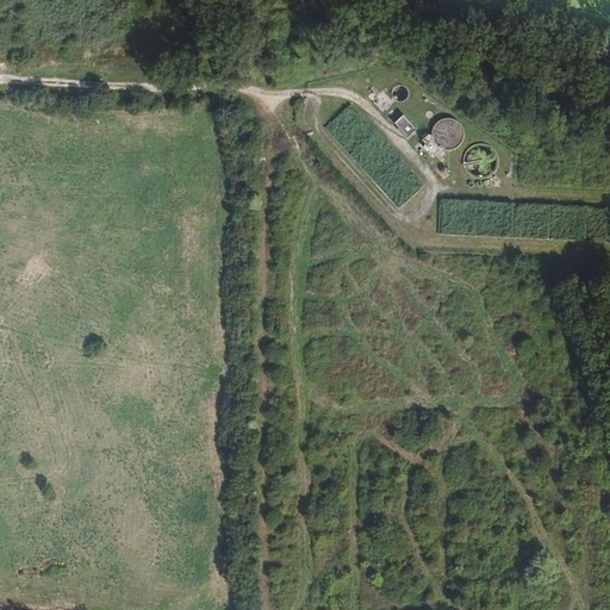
[(104,63),(101,54),(92,55),(94,66),(104,63)]
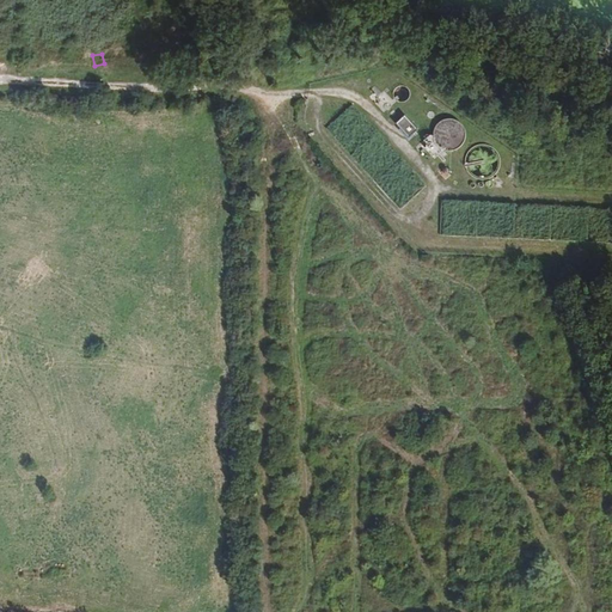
[(409,96),(409,93),(408,91),(408,90),(405,87),(404,86),(402,86),(401,86),(398,86),(396,86),(395,89),(393,90),(392,91),(392,93),(392,96),(393,97),(395,99),(396,101),(397,102),(399,102),(402,102),(403,102),(405,101),(407,99),(408,97),(409,96)]
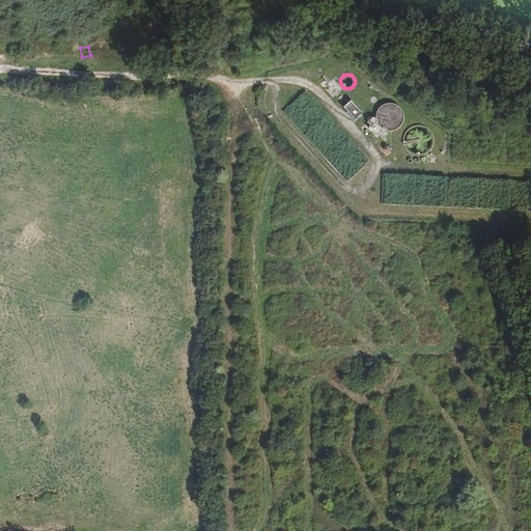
[(361,112),(351,101),(342,107),(354,119),(361,112)]
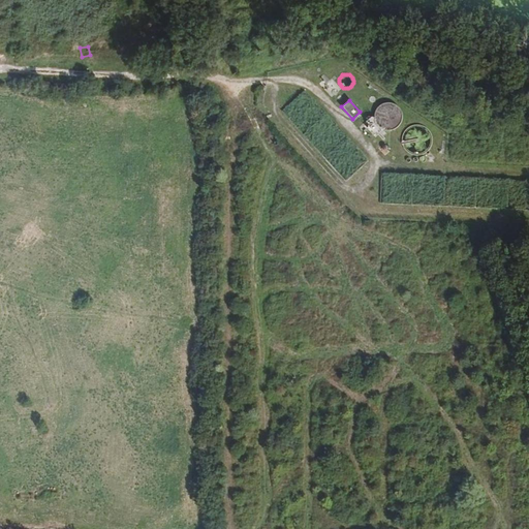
[(401,121),(401,118),(402,115),(401,113),(400,110),(399,107),(397,105),(395,104),(392,103),(390,102),(386,102),(383,102),(381,103),(379,105),(377,107),(375,110),(374,112),(374,115),(373,118),(374,120),(375,123),(376,125),(378,127),(380,128),(383,129),(385,130),(389,130),(392,130),(394,129),(396,127),(398,125),(400,123),(401,121)]
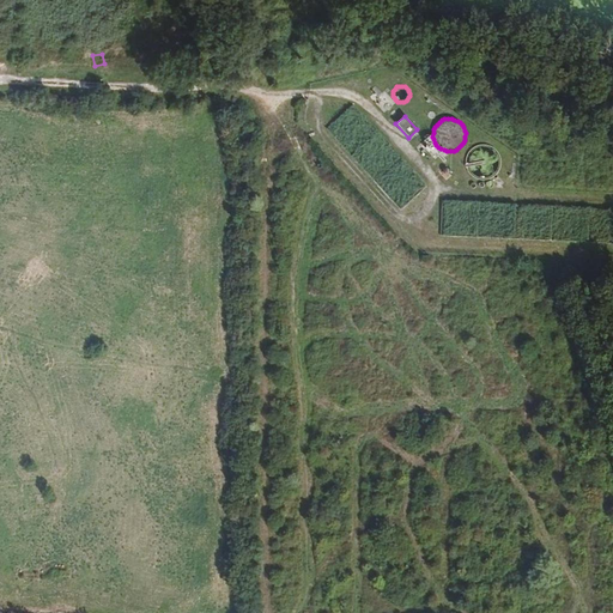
[(441,152),(431,141),(425,149),(434,158),(441,152)]
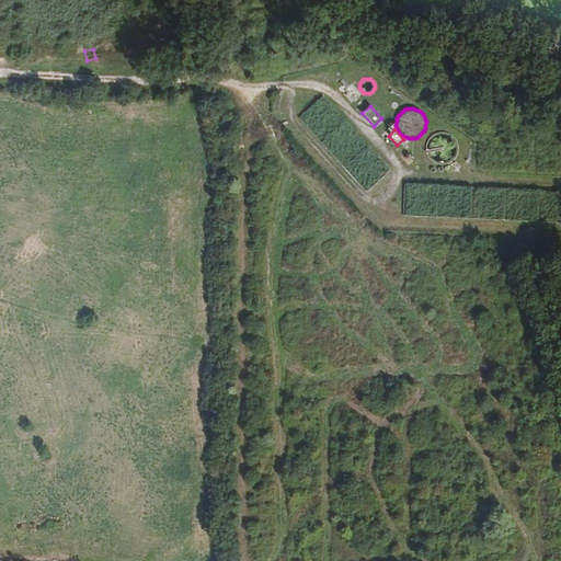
[(455,157),(456,155),(457,151),(457,148),(457,145),(455,141),(454,138),(451,136),(448,134),(445,133),(442,133),(438,133),(435,133),(432,135),(430,137),(427,139),(426,142),(425,146),(425,149),(425,152),(426,156),(428,158),(431,160),(434,162),(436,163),(439,164),(443,164),(446,163),(449,162),(453,160),(455,157)]
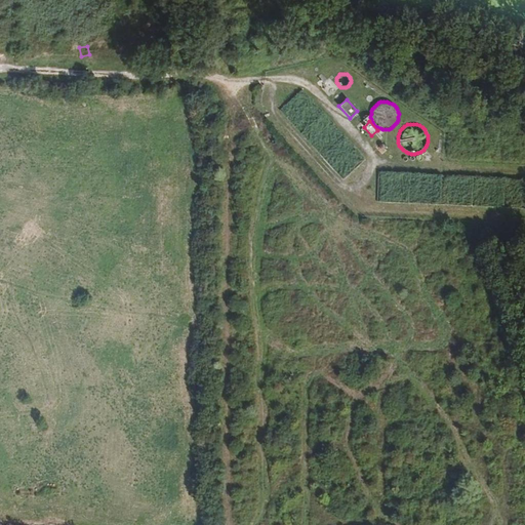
All buildings are outlined.
